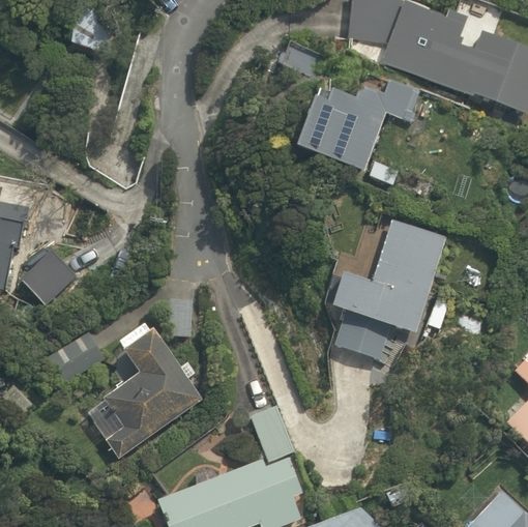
[(77,0),(68,36),(104,45),(114,4),(97,0),(77,0)]
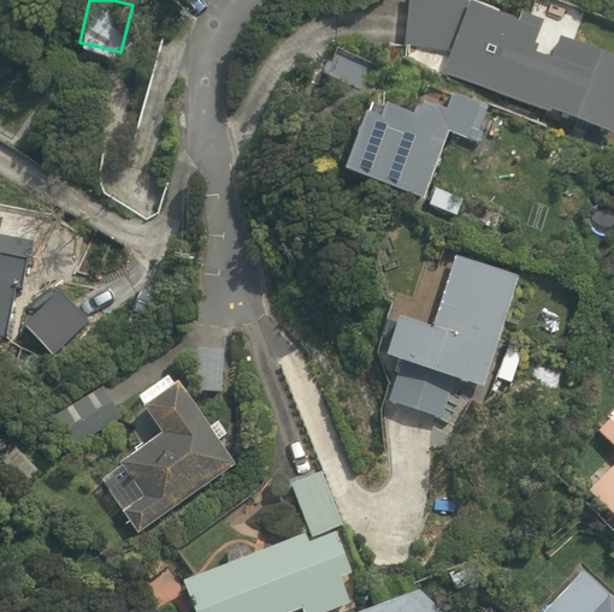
[(453,47),(444,72),(549,112),(550,110),(613,132),(613,57),(559,36),(551,58),(535,52),(538,45),(535,43),(543,21),(523,12),(518,22),(468,3),(461,0),(408,0),(406,43),(453,47)]
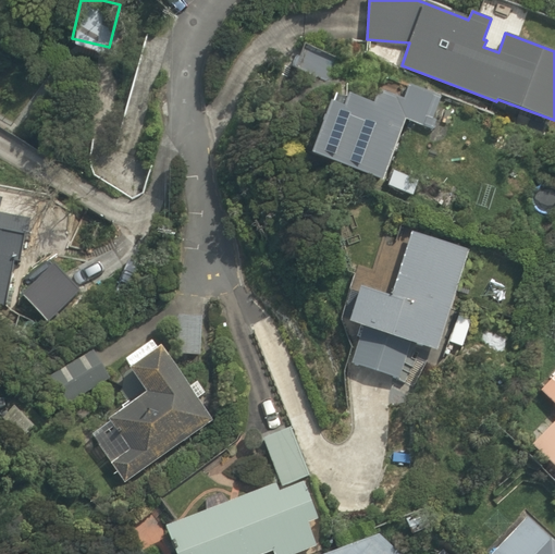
[(338,58),(304,45),(295,68),(331,81),(338,58)]
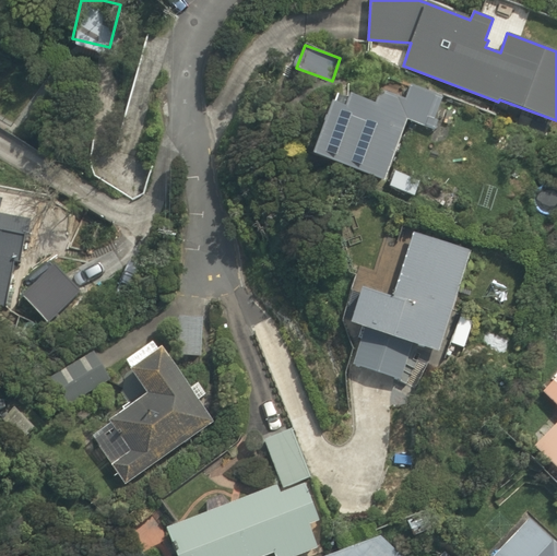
[(384,181),(407,119),(435,129),(438,119),(435,118),(443,97),(410,84),(404,99),(379,90),(375,104),(350,95),(348,97),(336,93),(333,102),(330,99),(310,155),(384,181)]
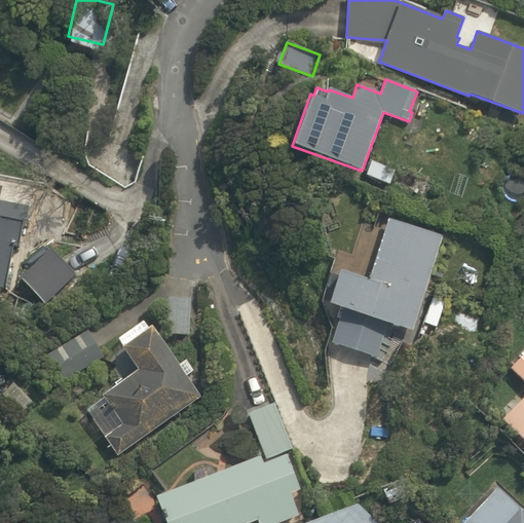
[(367,175),(389,183),(396,169),(372,160),(367,175)]
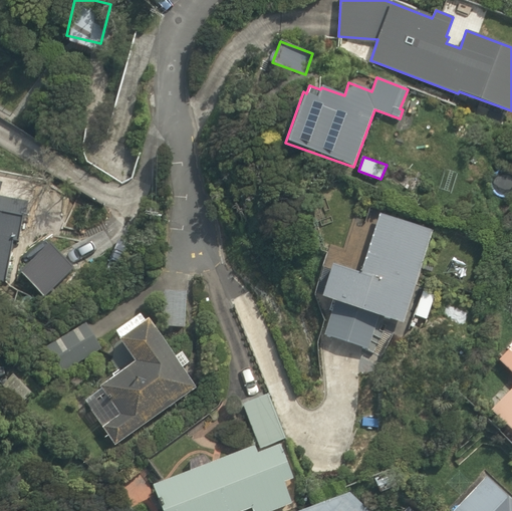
[(14,241),(20,242),(24,216),(26,217),(28,201),(0,195),(0,280),(7,282),(14,241)]
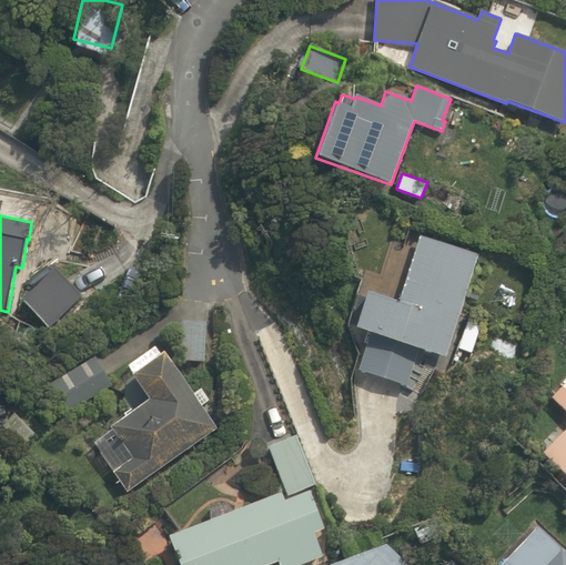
[(398,302),(367,292),(354,329),(375,335),(365,369),(405,382),(416,347),(446,357),(479,254),(421,235),(398,302)]
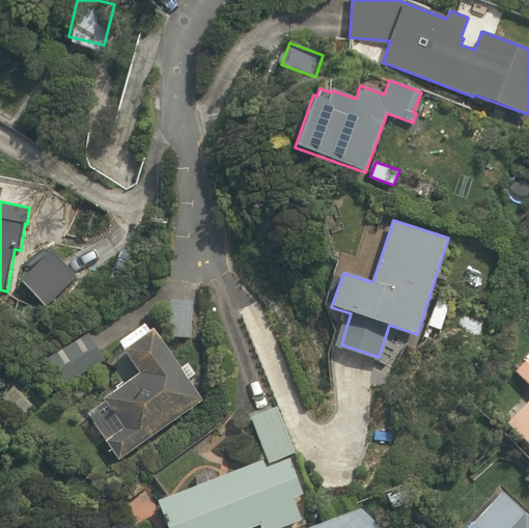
[(78,276),(59,258),(29,288),(47,306),(78,276)]
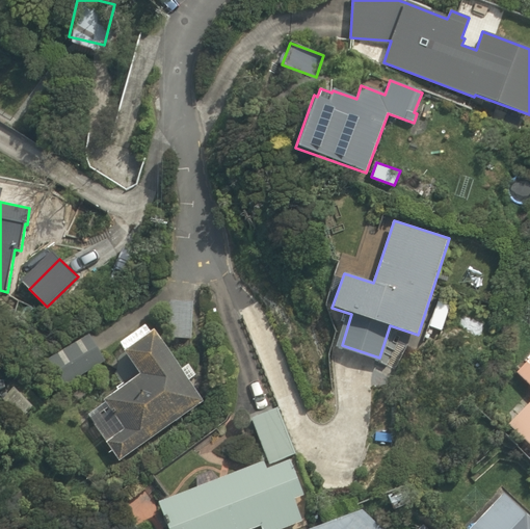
[(193,300),(170,299),(169,337),(192,338),(193,300)]
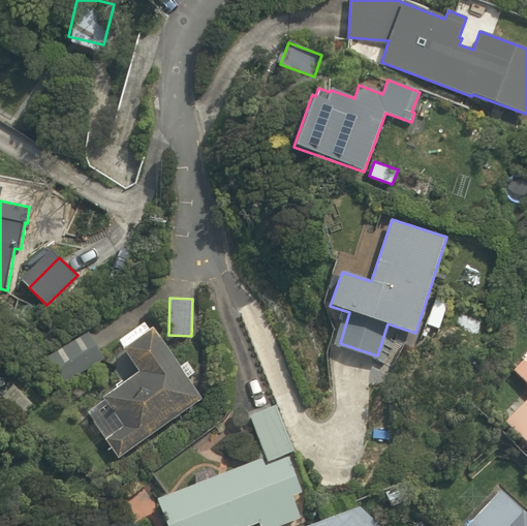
[(440,328),(448,302),(436,298),(428,323),(440,328)]
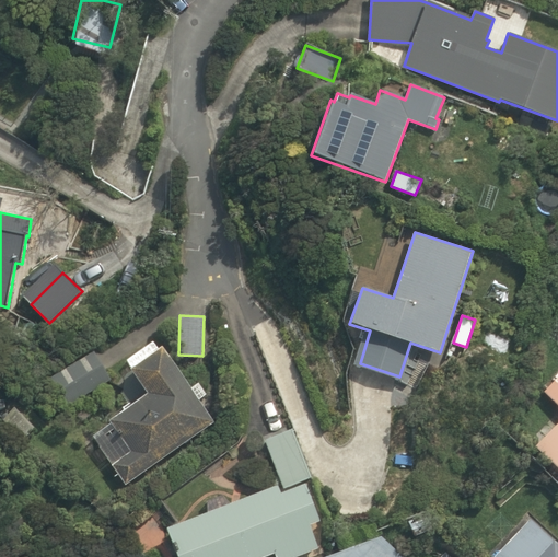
[(126,485),(214,421),(198,401),(206,394),(198,383),(189,389),(161,348),(159,350),(153,341),(127,359),(132,369),(128,371),(146,395),(108,422),(109,425),(91,438),(113,464),(112,465),(126,485)]
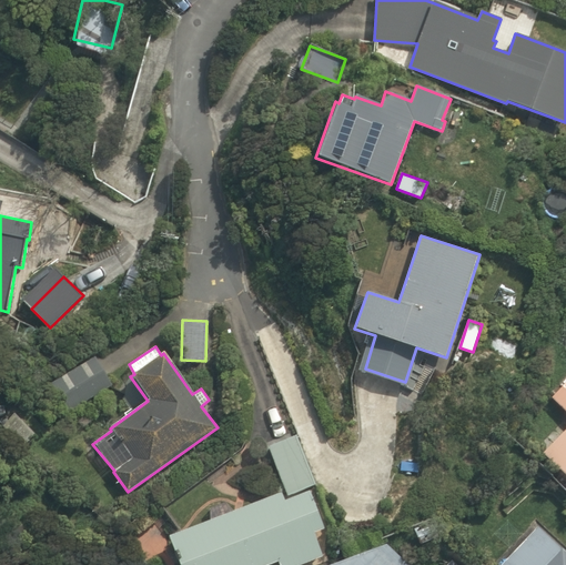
[(71,411),(113,384),(95,356),(53,382),(71,411)]
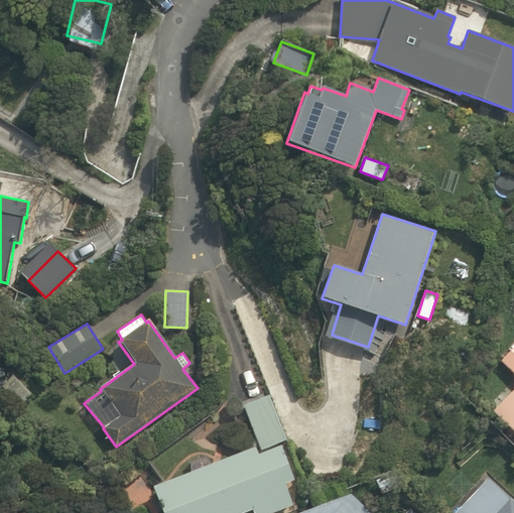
[(513,388),(492,410),(513,432),(513,346),(501,360),(513,373),(513,388)]
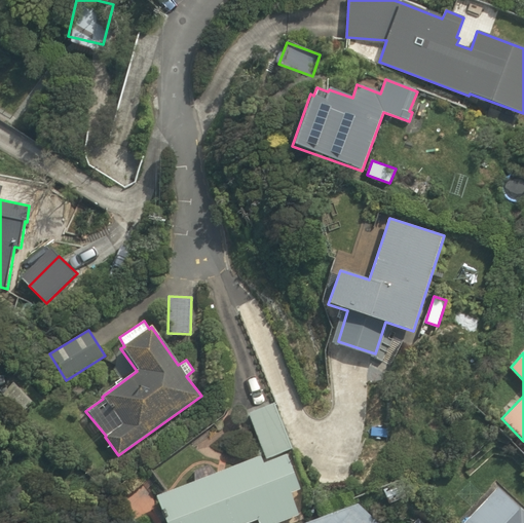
[(37,404),(13,382),(3,394),(27,414),(37,404)]
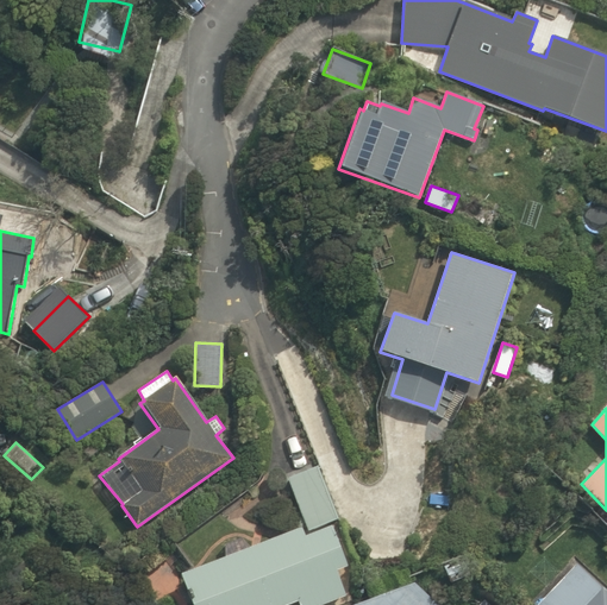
[(310,530),(340,517),(319,466),(289,478),(310,530)]
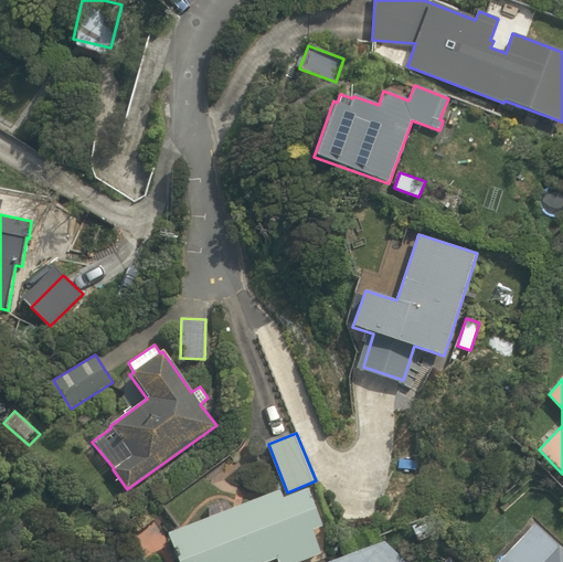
[(312,530),(322,526),(307,488),(284,497),(280,489),(167,532),(178,561),(266,561),(277,558),(278,561),(297,561),(322,552),(312,530)]
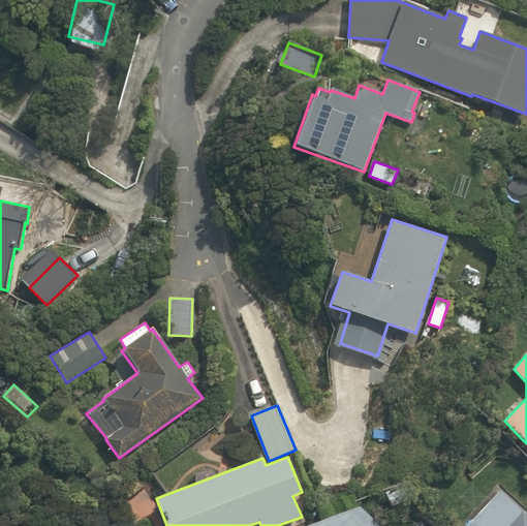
[(401,486),(386,491),(392,505),(406,501),(401,486)]
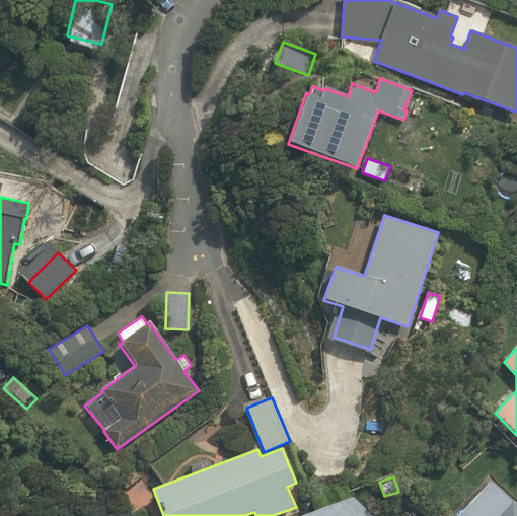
[(457,515),(516,515),(516,504),(492,481),(457,515)]
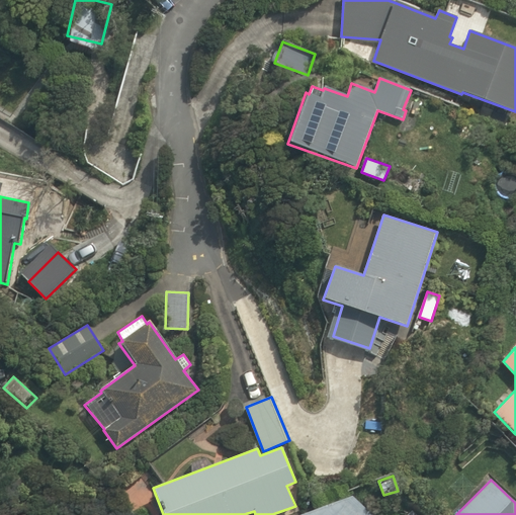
[(374,514),(353,495),(298,514),(374,514)]
